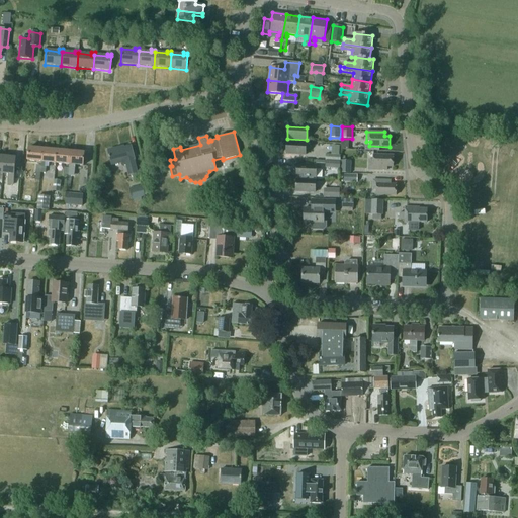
[(307,143),(286,142),(286,154),(306,155),(307,143)]
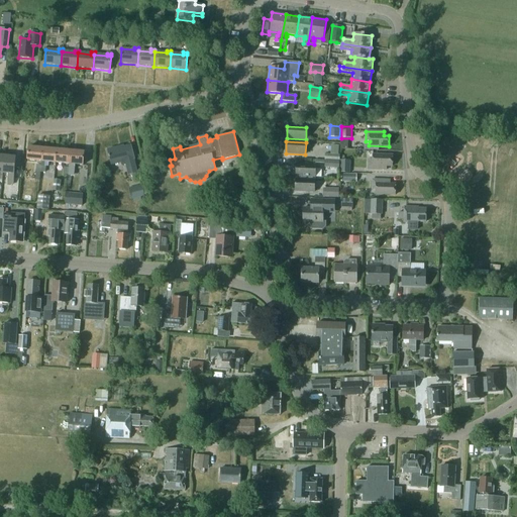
[(129,175),(137,173),(134,160),(131,145),(118,149),(118,147),(108,150),(112,165),(121,163),(122,167),(126,166),(129,175)]
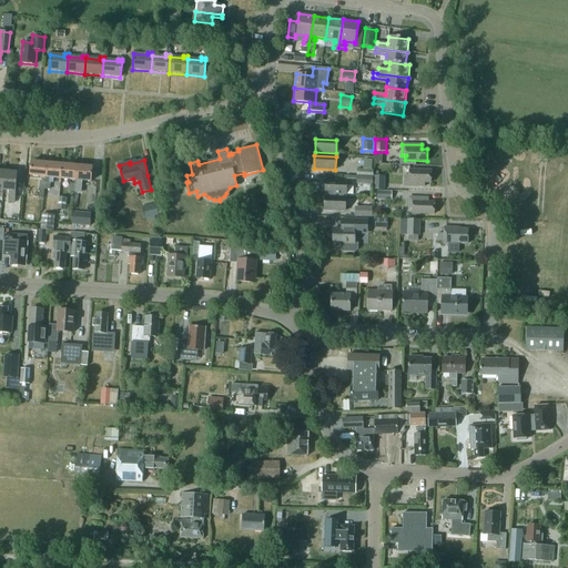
[(46,178),(48,163),(32,161),(31,176),(46,178)]
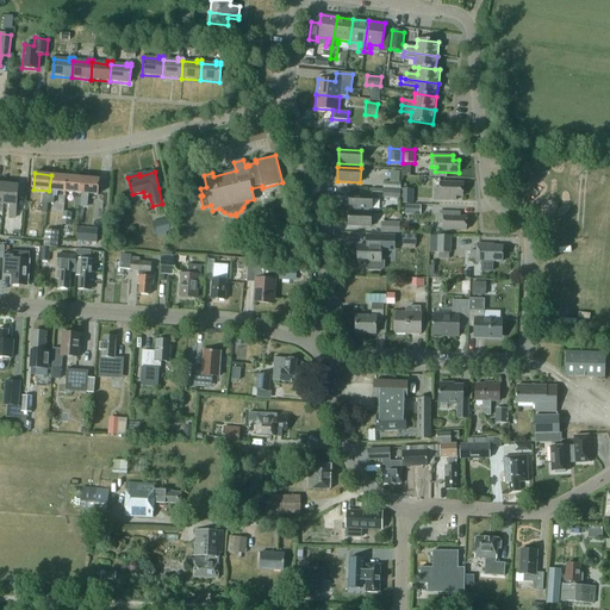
[(57,192),(66,192),(67,176),(51,175),(49,191),(57,192)]
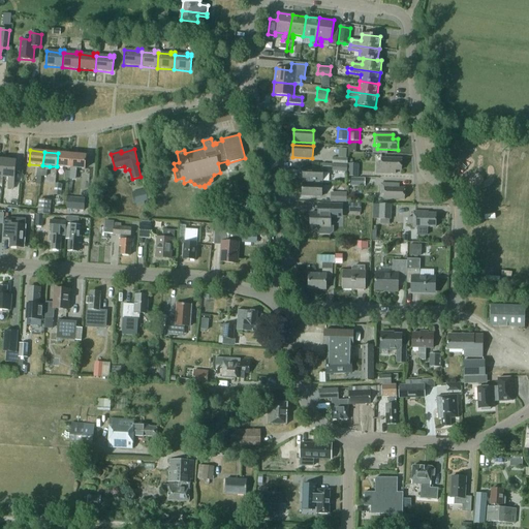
[(57,166),(70,167),(72,154),(58,153),(57,166)]
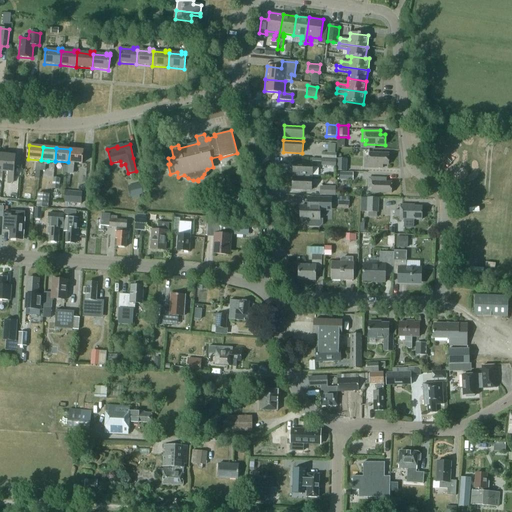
[(83,150),(70,149),(68,162),(76,163),(82,164),(83,150)]
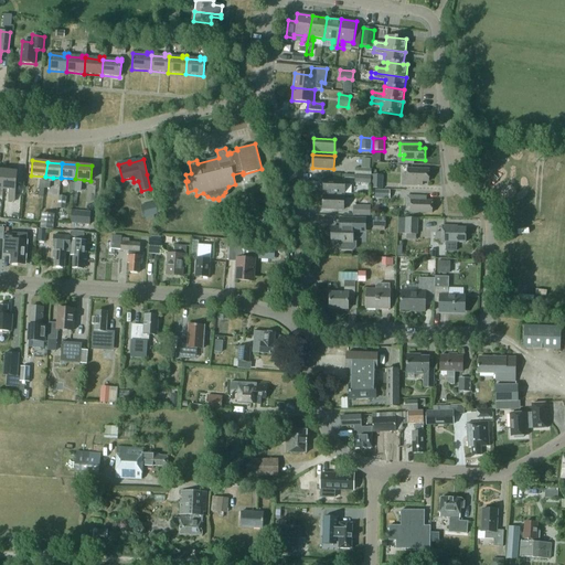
[(4,167),(3,189),(10,190),(9,201),(14,201),(17,171),(10,170),(10,168),(4,167)]
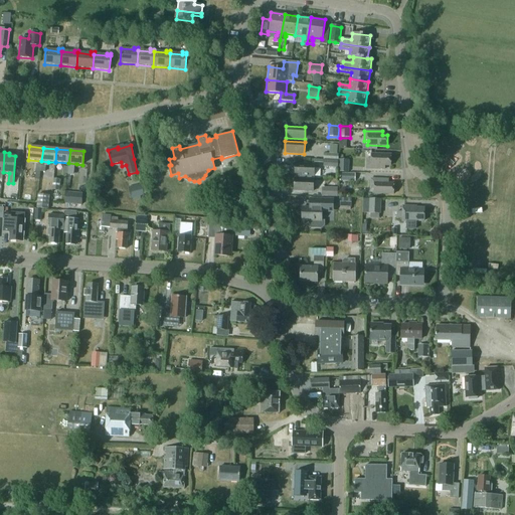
[(371,154),(371,159),(368,159),(367,169),(385,169),(385,166),(391,166),(391,155),(371,154)]
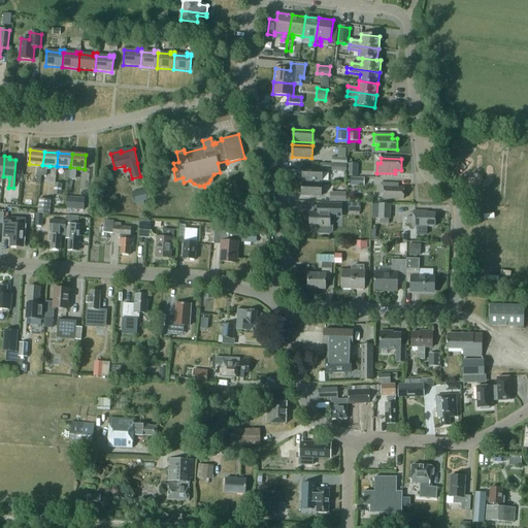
[(349,163),(348,176),(358,176),(358,164),(349,163)]
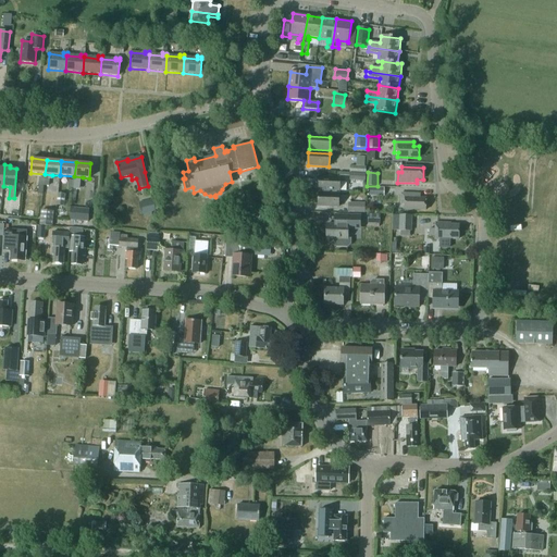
[(366,174),(350,173),(349,181),(366,182),(366,174)]
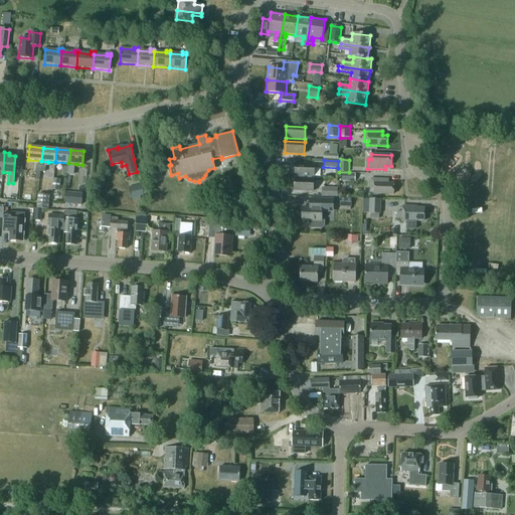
[(75,169),(76,164),(68,163),(68,167),(68,168),(67,174),(72,174),(72,168),(75,169)]
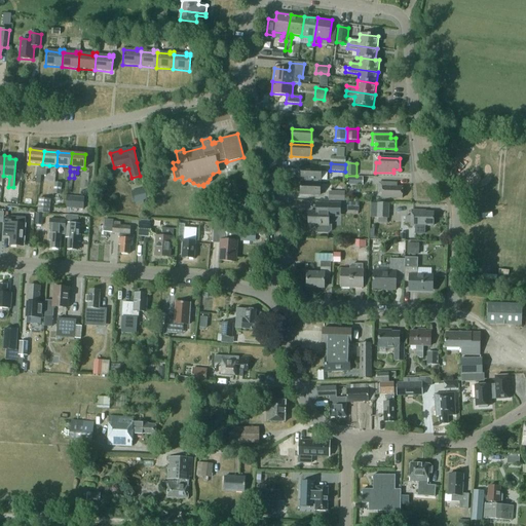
[(327,173),(321,172),(322,167),(301,166),(301,168),(297,168),(297,178),(301,178),(301,179),(321,180),(327,180),(327,173)]
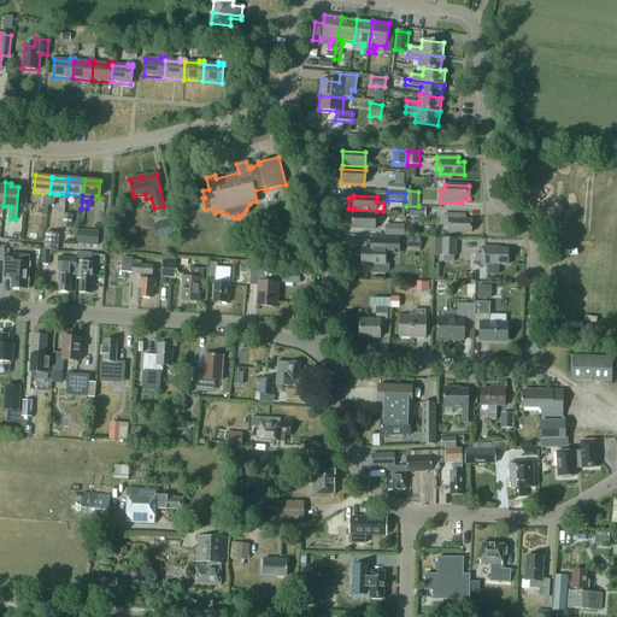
[(407,207),(407,217),(425,217),(425,207),(407,207)]
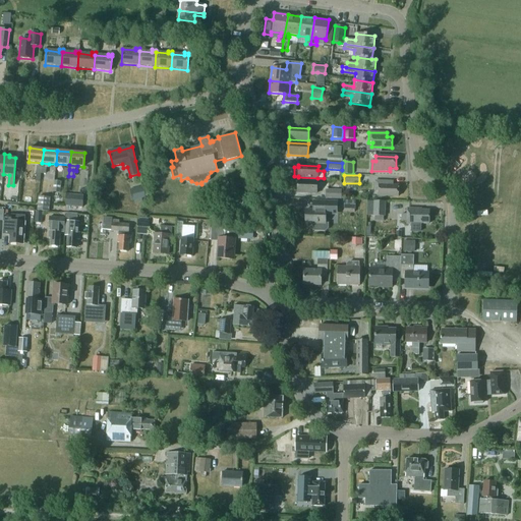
[(61,181),(54,180),(53,191),(60,192),(61,181)]
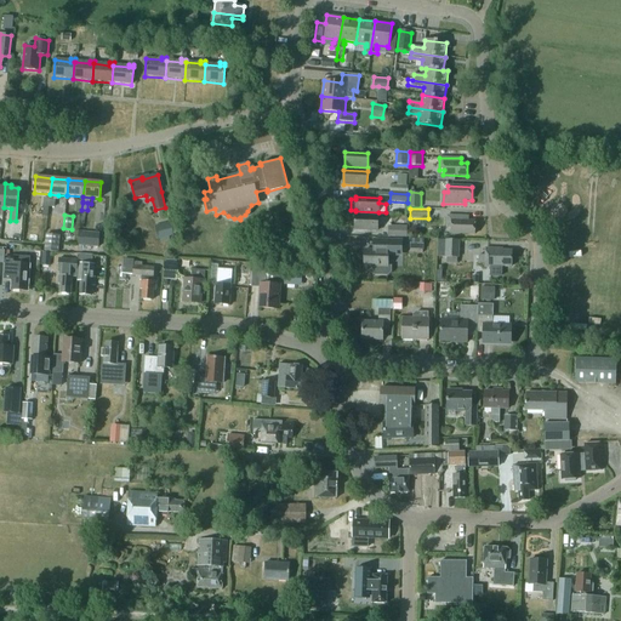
[(379,216),(355,215),(354,229),(377,231),(379,216)]
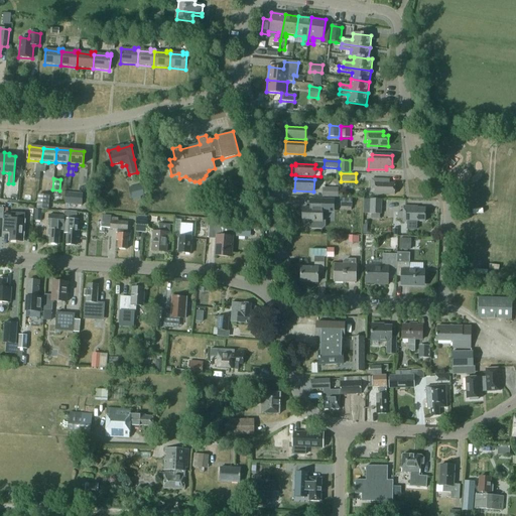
[(371,179),(371,189),(374,189),(374,195),(394,195),(394,183),(389,183),(389,179),(371,179)]
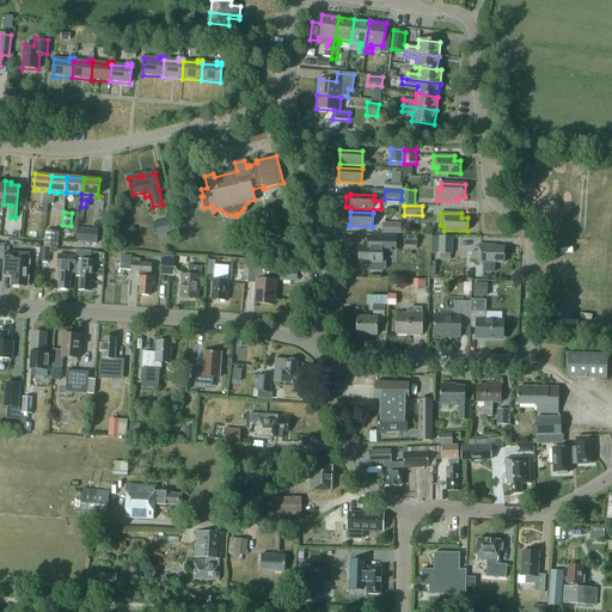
[(12,221),(12,239),(20,239),(22,222),(12,221)]
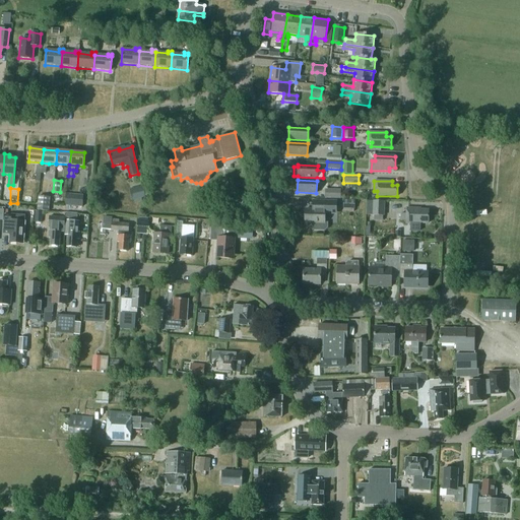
[(145,197),(143,188),(130,191),(133,200),(145,197)]
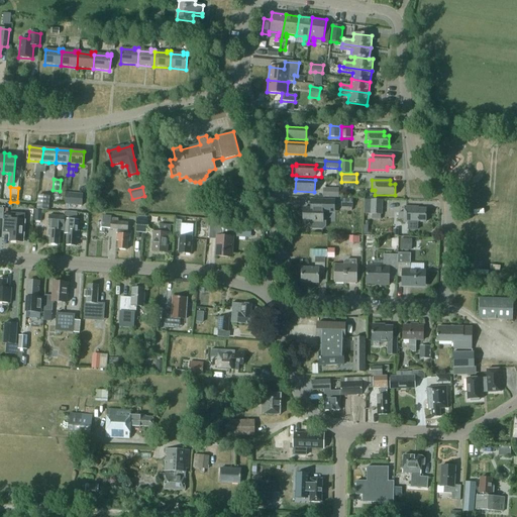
[(339,189),(323,188),(323,197),(338,198),(339,189)]
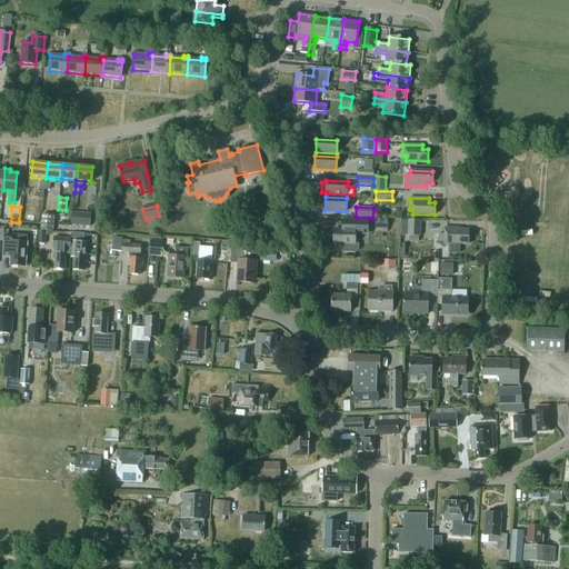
[(91,215),(71,213),(70,225),(90,227),(91,215)]
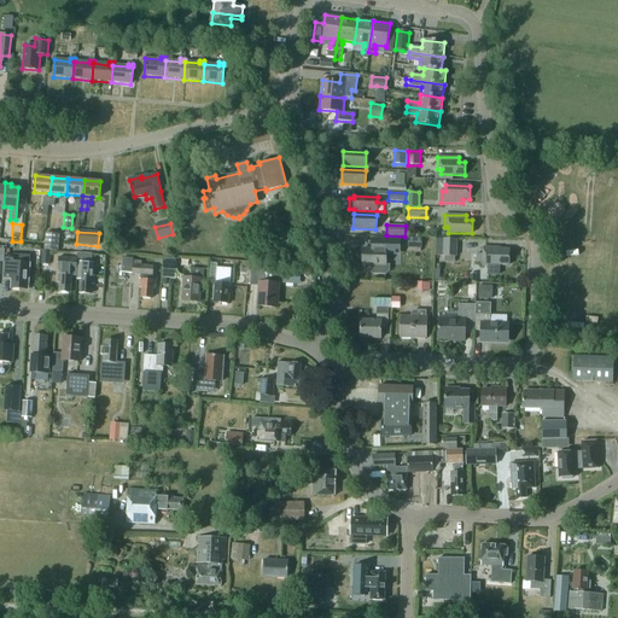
[(60,234),(46,233),(44,250),(58,251),(60,234)]
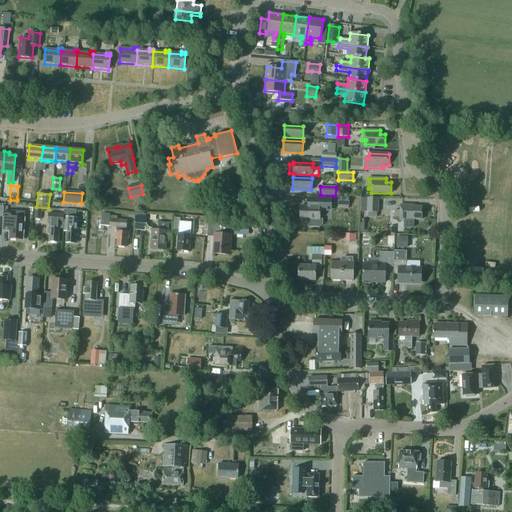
[(349,197),(338,196),(338,206),(349,206),(349,197)]
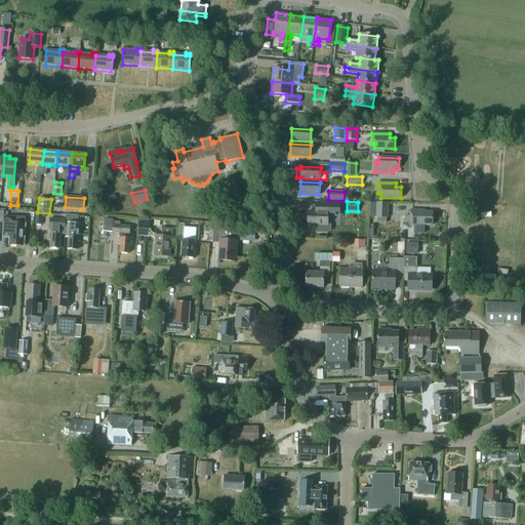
[(328,217),(339,217),(339,203),(322,202),(322,211),(309,211),(308,225),(314,225),(314,230),(316,232),(328,232),(330,230),(330,225),(328,225),(328,217)]
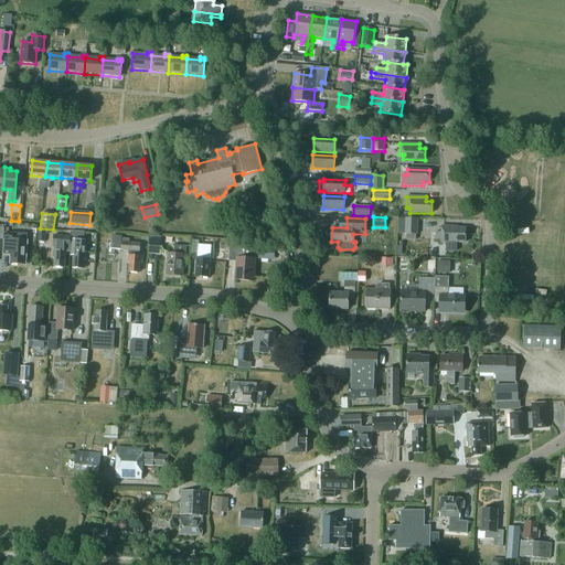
[(417,234),(418,219),(406,219),(405,234),(417,234)]
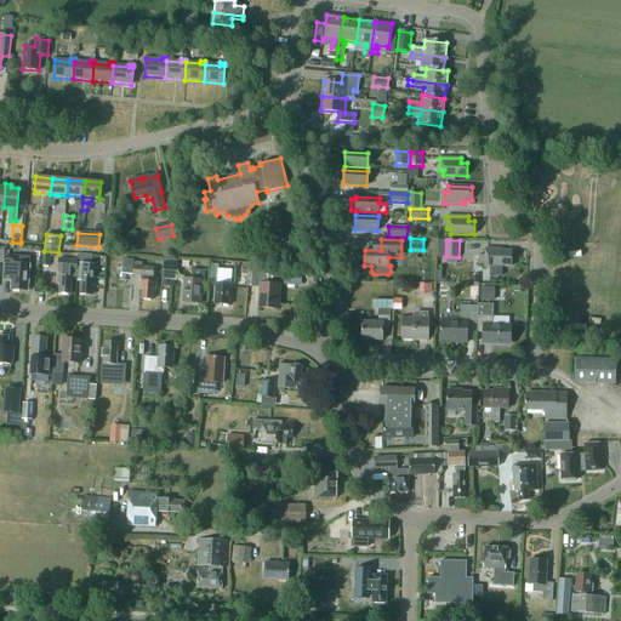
[(497,249),(485,248),(485,256),(479,255),(479,263),(485,263),(485,267),(490,267),(490,275),(501,275),(501,267),(502,267),(502,266),(512,266),(512,250),(497,250),(497,249)]
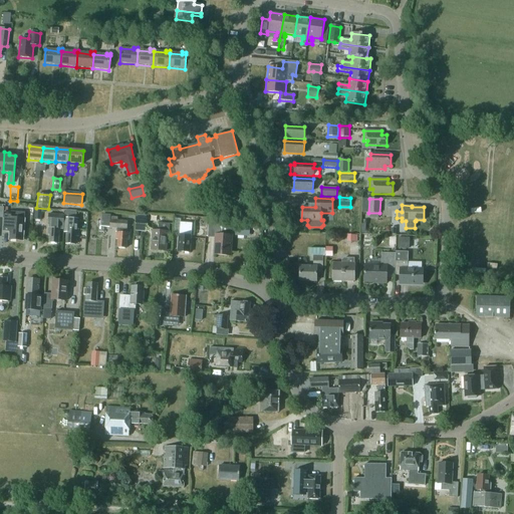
[(76,236),(78,237),(78,231),(76,230),(77,220),(76,219),(76,211),(65,211),(64,216),(64,219),(65,219),(64,230),(67,230),(66,244),(75,245),(76,236)]
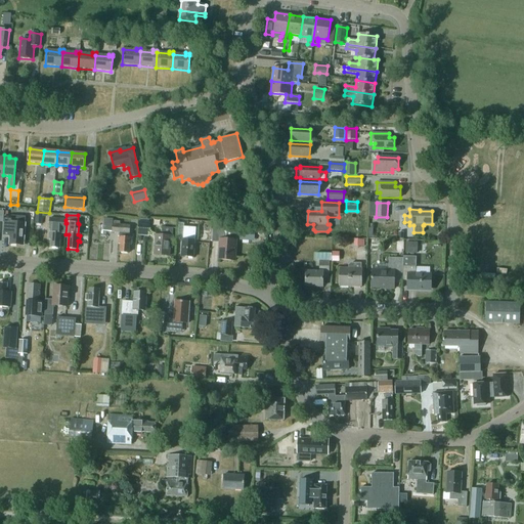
[(4,231),(10,231),(9,245),(24,245),(25,223),(10,222),(11,217),(5,216),(4,231)]
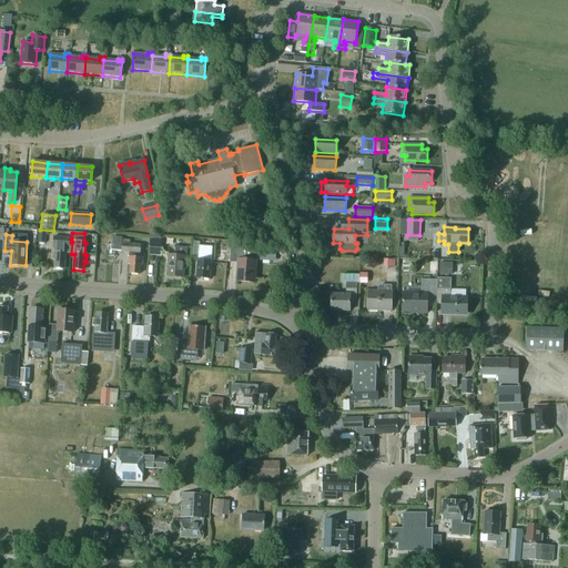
[(272,237),(274,245),(282,243),(280,235),(272,237)]
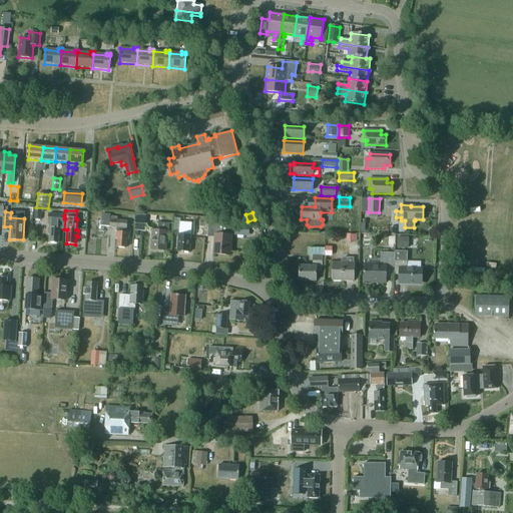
[(64,215),(49,213),(48,222),(50,223),(50,227),(48,227),(48,234),(50,234),(49,242),(58,243),(59,229),(63,229),(64,218),(64,215)]
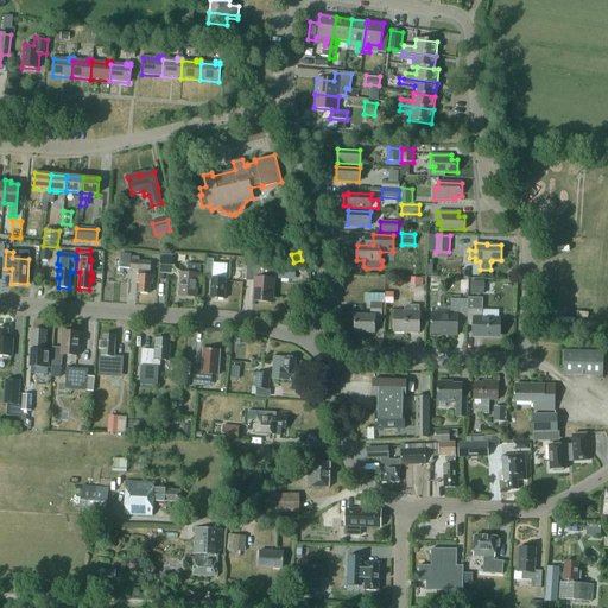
[(131,257),(131,254),(120,253),(119,268),(130,270),(131,257)]
